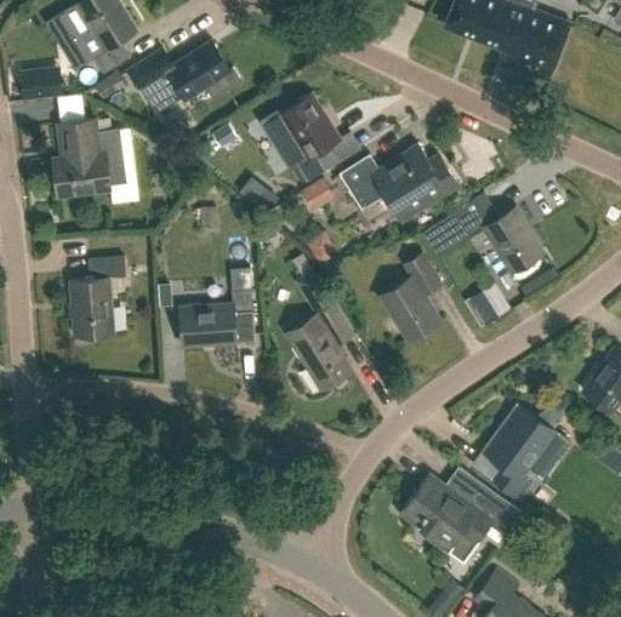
[(137,30),(118,0),(85,0),(77,6),(104,51),(67,75),(78,91),(131,57),(121,41),(137,30)]
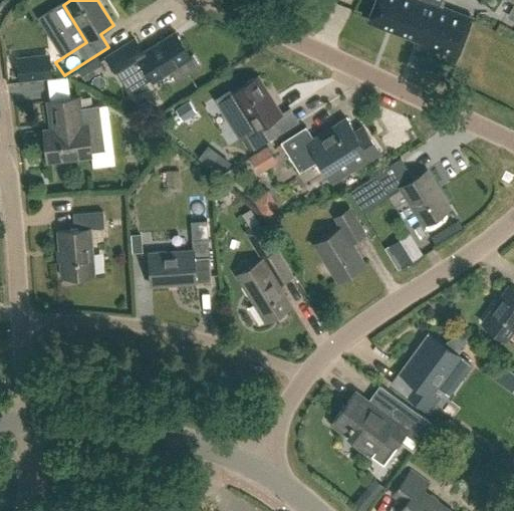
[(376,0),(368,22),(415,41),(429,5),(430,0),(376,0)]
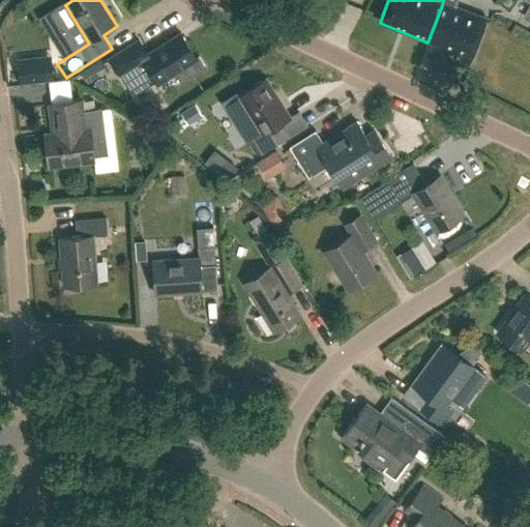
[(443,0),(442,5),(428,42),(435,46),(432,52),(468,64),(486,21),(454,9),(458,0),(443,0)]
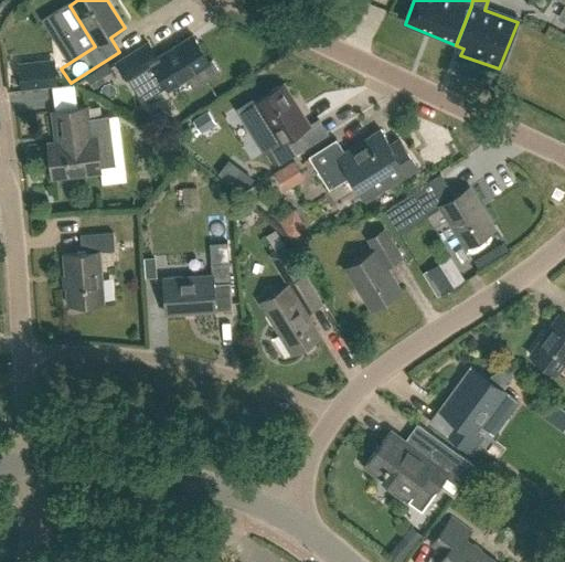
[(157,61),(148,46),(116,65),(126,81),(127,81),(141,105),(166,89),(168,93),(187,81),(193,91),(220,75),(212,63),(209,64),(192,38),(157,61)]
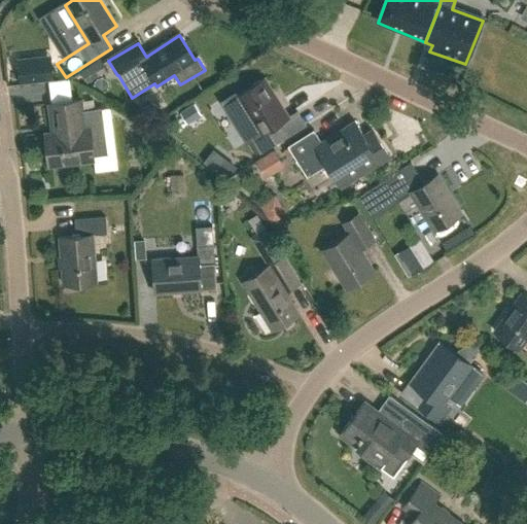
[(289,119),(266,81),(238,98),(261,137),(251,143),(260,156),(284,142),(275,128),(289,119)]
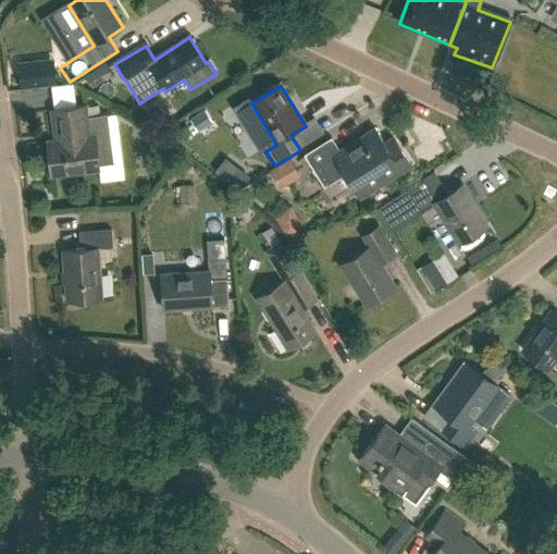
[(101,119),(87,121),(86,107),(51,112),(56,142),(47,144),(51,179),(99,172),(95,138),(103,137),(101,119)]
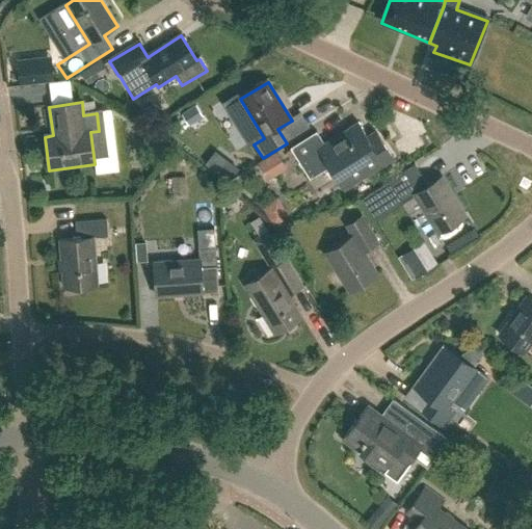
[(368,139),(358,126),(325,147),(317,134),(291,151),(310,182),(330,169),(344,191),(393,161),(376,134),(368,139)]
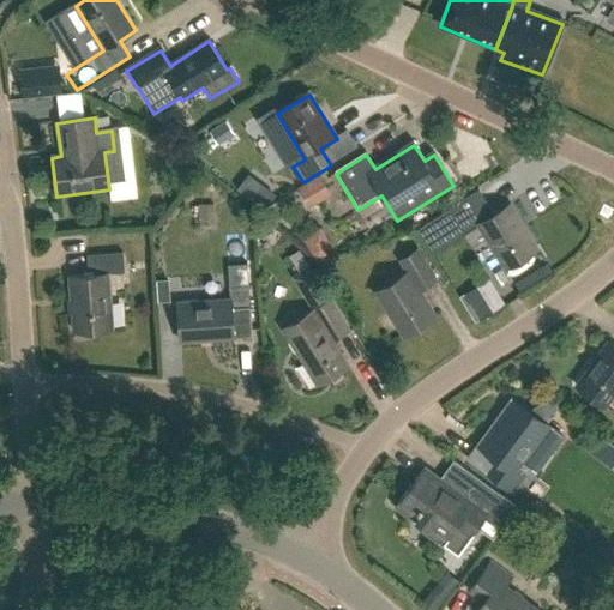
[(314,212),(338,199),(326,179),(302,193),(314,212)]
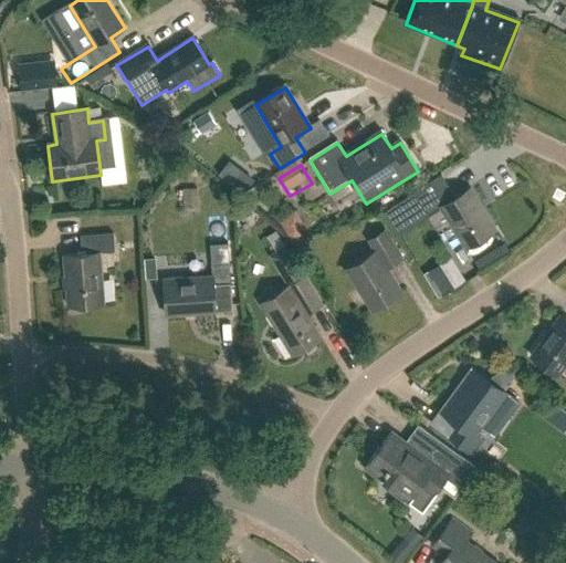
[(456,199),(441,177),(413,195),(428,217),(440,209),(467,251),(496,232),(470,190),(456,199)]
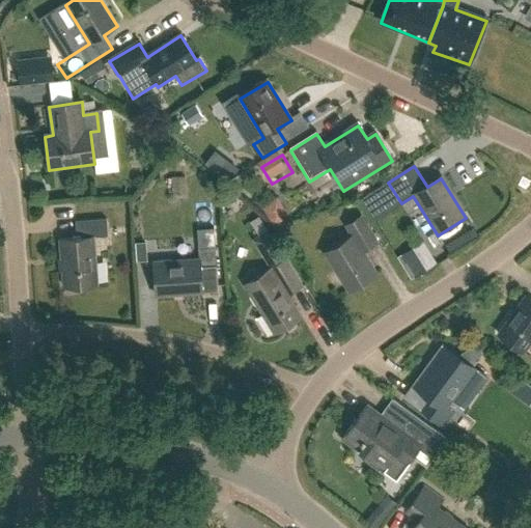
[(266,210),(278,228),(294,218),(282,199),(266,210)]
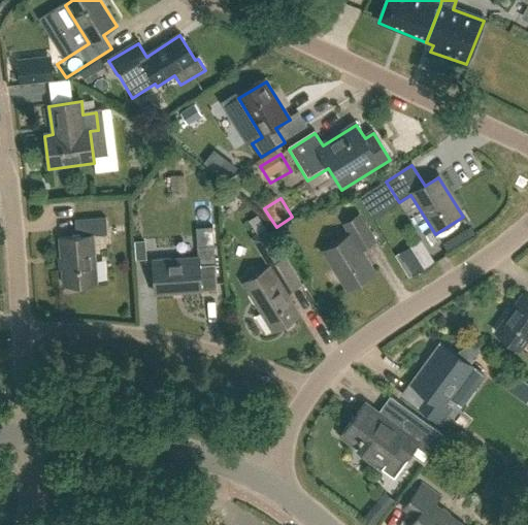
[(374,243),(358,217),(343,226),(350,235),(322,253),(347,293),(374,275),(361,253),(374,243)]
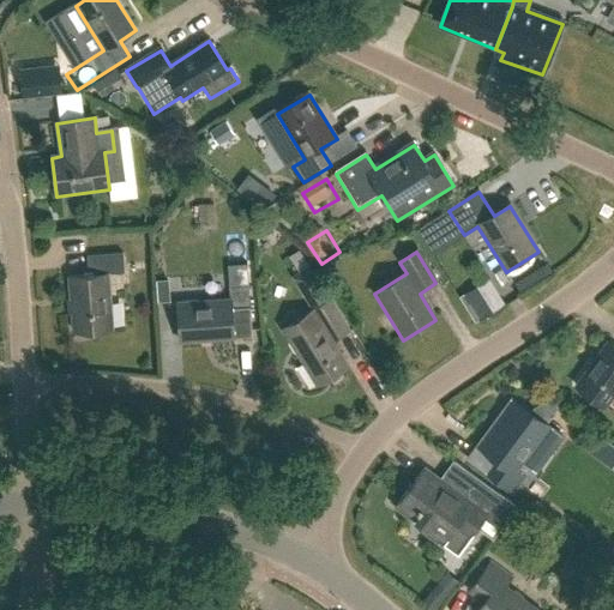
[(124,276),(122,255),(88,259),(89,278),(68,279),(73,334),(112,332),(107,277),(124,276)]
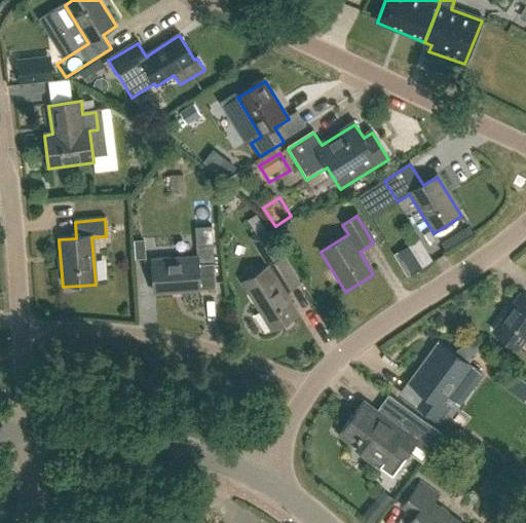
[(464,229),(441,244),(446,252),(470,238),(464,229)]
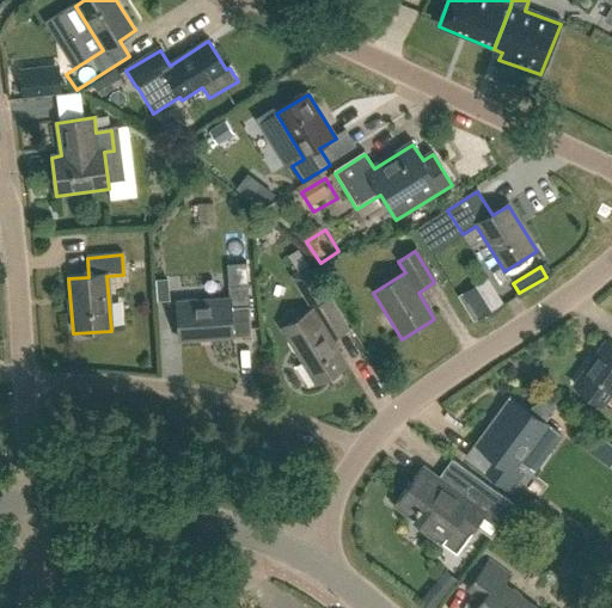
[(346,331),(307,268),(291,278),(310,311),(281,330),(287,341),(305,369),(316,386),(347,367),(330,341),(346,331)]
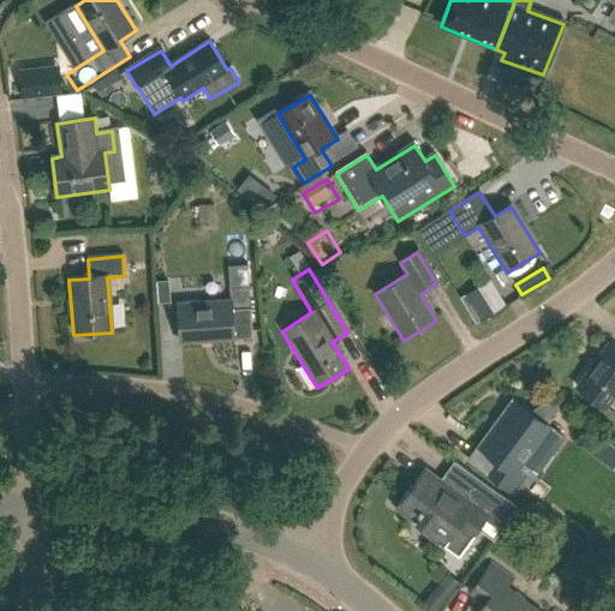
[(489,311),(505,301),(495,285),(478,294),(489,311)]
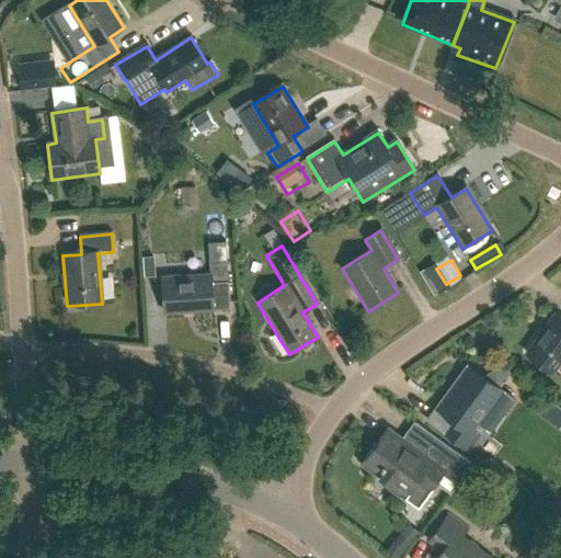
[(230,309),(227,262),(209,264),(210,276),(162,280),(165,316),(230,309)]
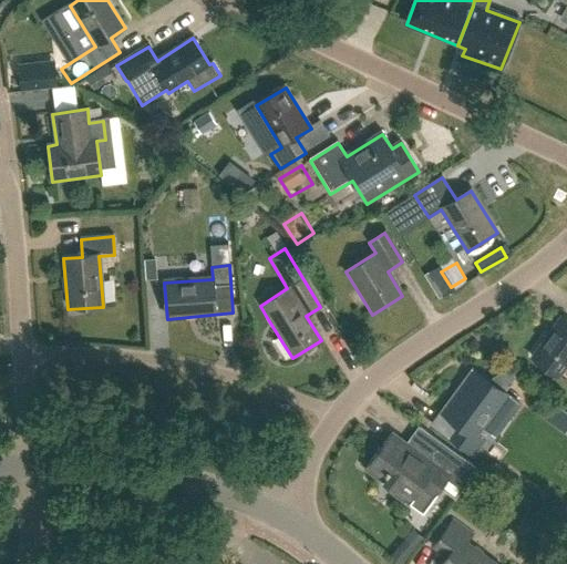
[(566,324),(559,319),(531,360),(558,379),(566,367),(566,324)]
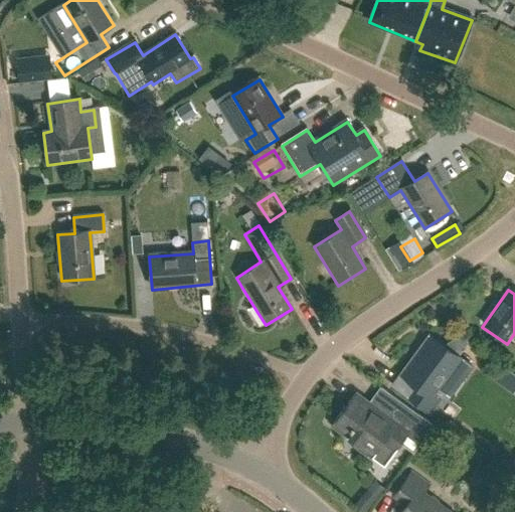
[(458,357),(434,339),(404,378),(416,387),(408,397),(432,414),(444,399),(433,391),(458,357)]
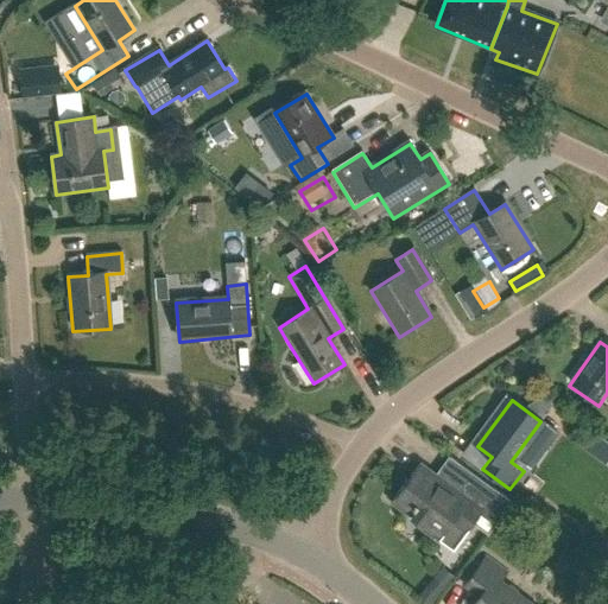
[(508,504),(454,464),(442,481),(420,465),(393,503),(411,516),(416,509),(428,519),(420,528),(437,540),(451,521),(466,532),(477,515),(493,526),(508,504)]
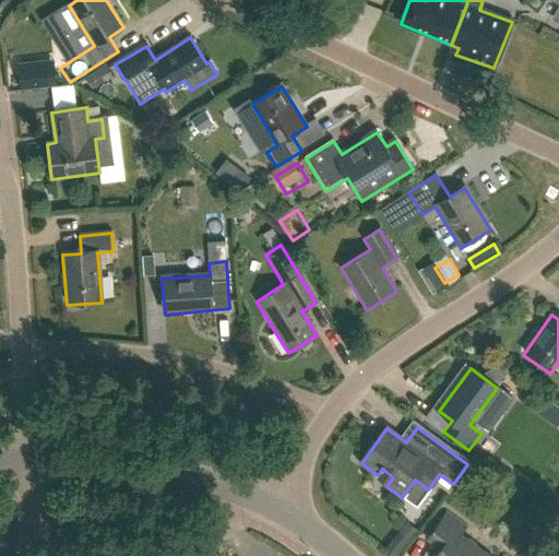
[(499,463),(501,450),(485,447),(483,461),(499,463)]
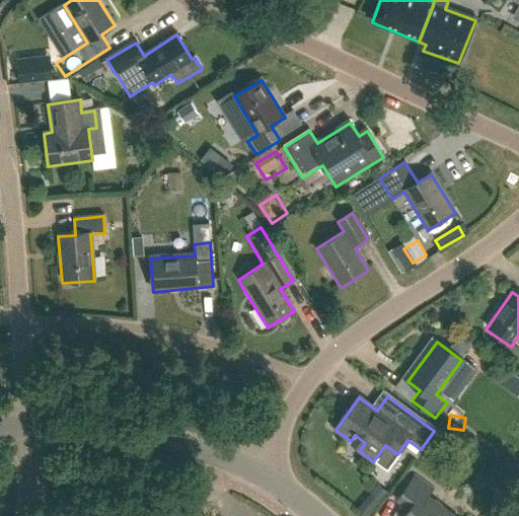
[(434,491),(414,476),(396,501),(410,510),(404,515),(451,515),(428,499),(434,491)]
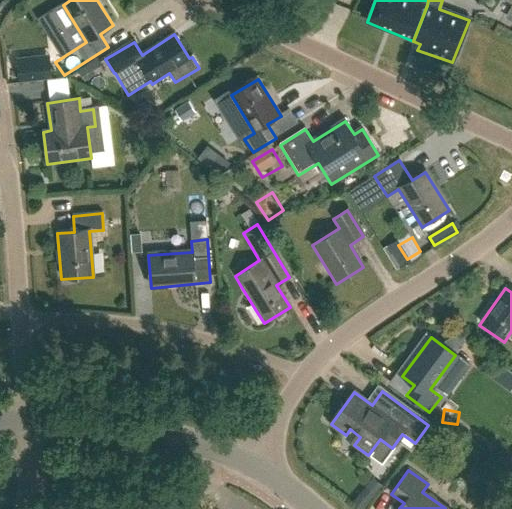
[(495,483),(495,471),(477,471),(477,483),(495,483)]
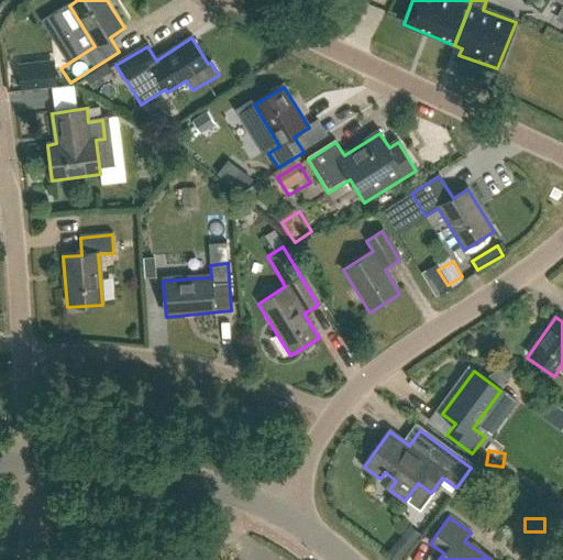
[(395,545),(386,556),(392,559),(401,559),(407,553),(395,545)]
